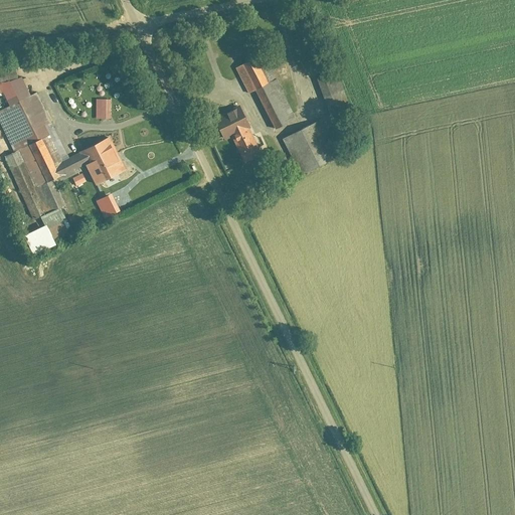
[(101,40),(103,51),(113,50),(112,39),(101,40)]
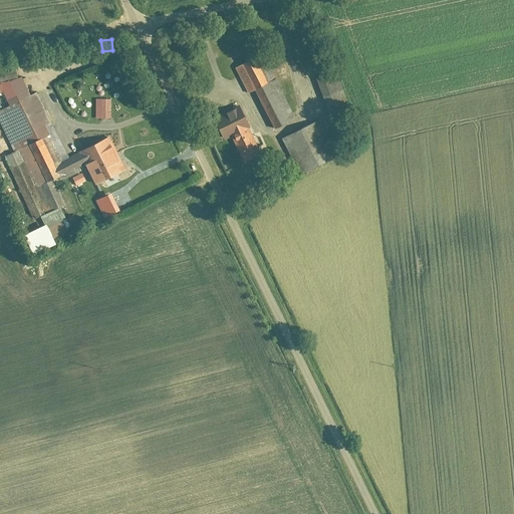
[(262,54),(235,68),(248,93),(253,90),(274,132),(296,120),(262,54)]
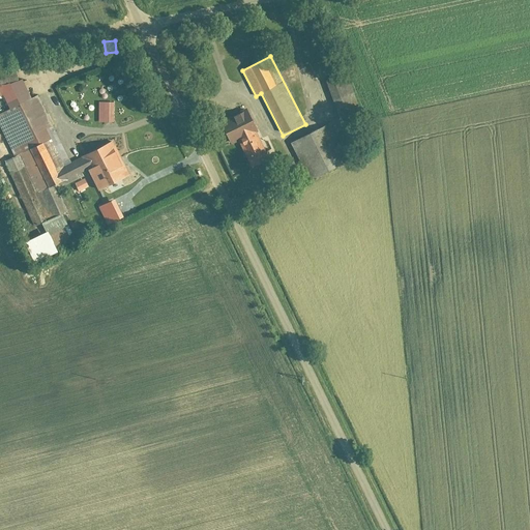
[(46,130),(53,127),(38,97),(28,101),(18,79),(16,80),(13,66),(0,68),(0,96),(2,96),(9,112),(0,116),(0,133),(11,159),(2,163),(32,231),(42,226),(56,253),(72,244),(63,227),(67,225),(64,216),(80,210),(67,183),(88,174),(97,194),(128,179),(112,143),(63,167),(46,130)]
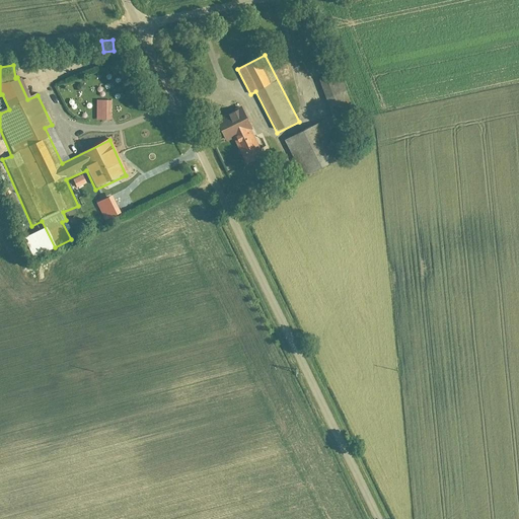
[(340,73),(318,80),(335,131),(356,123),(340,73)]
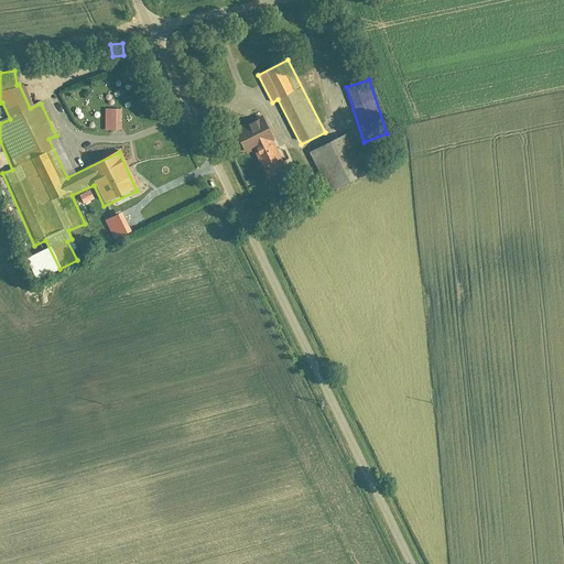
[(140,101),(138,112),(149,115),(151,105),(140,101)]
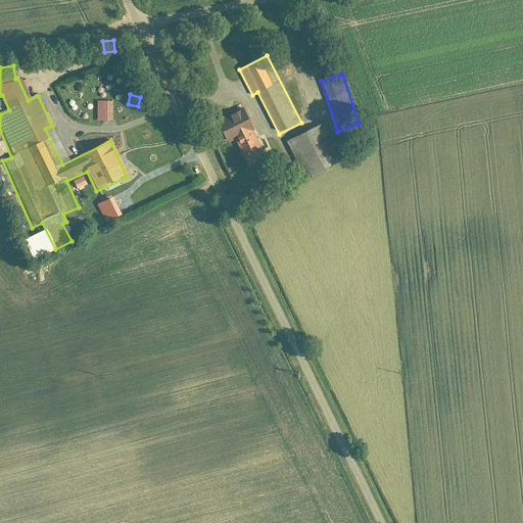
[(97,102),(96,121),(110,122),(111,103),(97,102)]
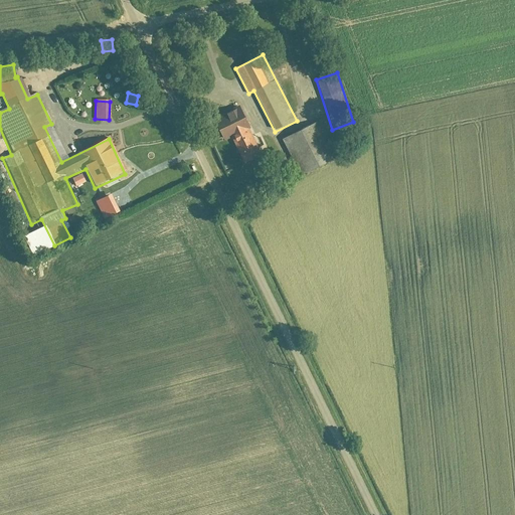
[(231,138),(242,162),(262,153),(240,107),(213,119),(223,141),(231,138)]
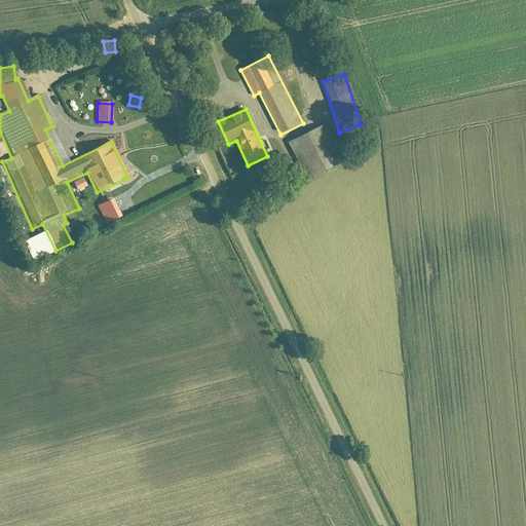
[(288,144),(306,183),(343,164),(325,126),(288,144)]
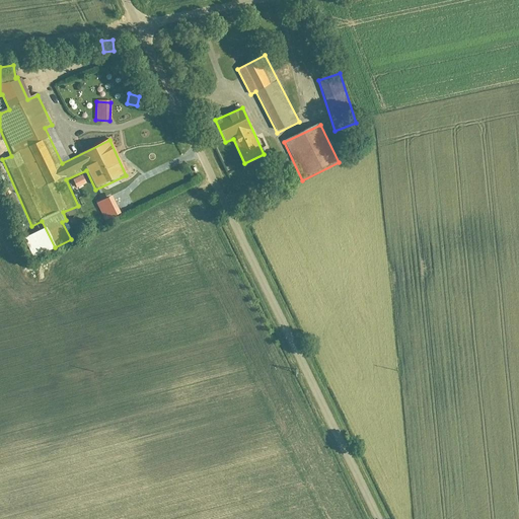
[(127,176),(133,180),(141,170),(135,165),(127,176)]
